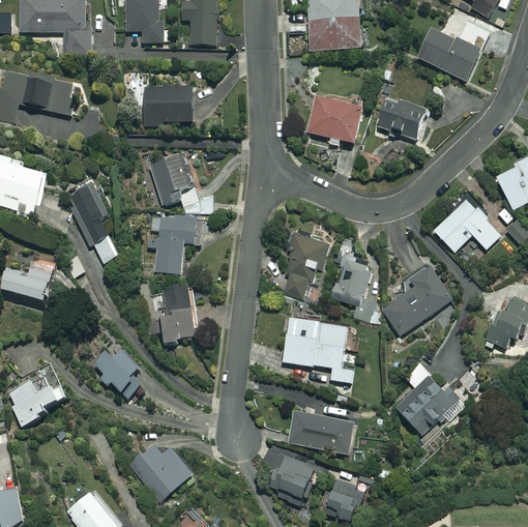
[(19,0),(20,31),(64,31),(64,57),(91,57),(91,27),(84,27),(83,0),(19,0)]
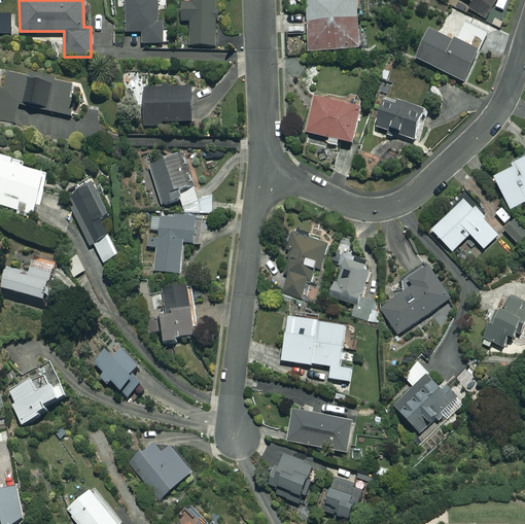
[(124,0),(125,31),(140,30),(141,42),(160,41),(158,0),(124,0)]
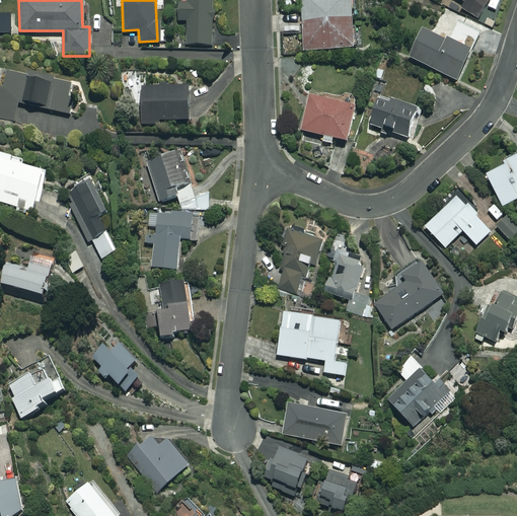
[(212,43),(211,0),(177,0),(177,19),(186,19),(186,43),(212,43)]
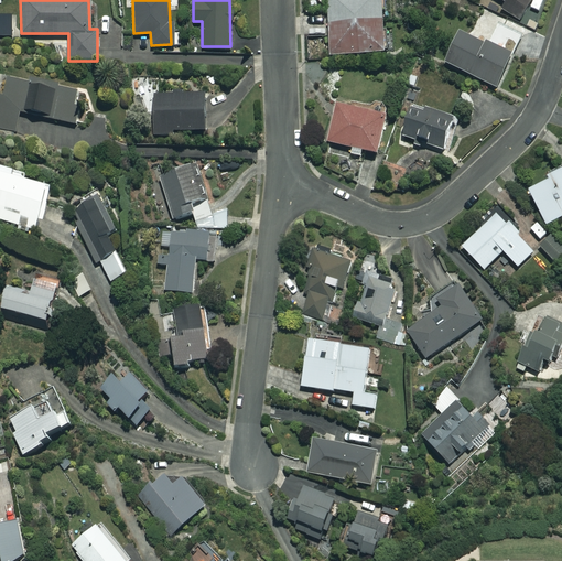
[(303,0),(304,10),(322,10),(321,0),(303,0)]
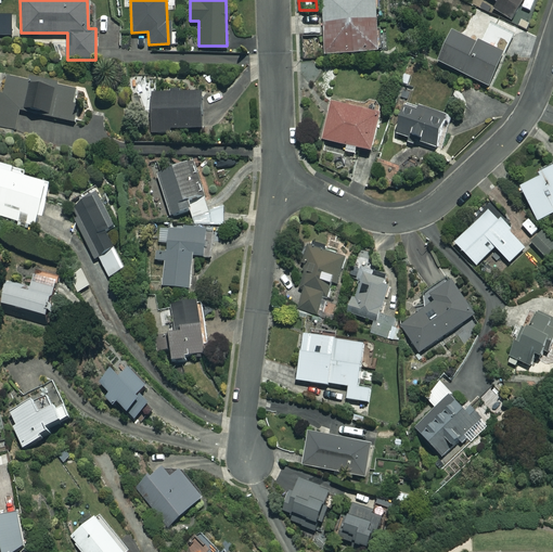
[(321,0),(323,52),(377,50),(376,18),(386,18),(384,0),(321,0)]
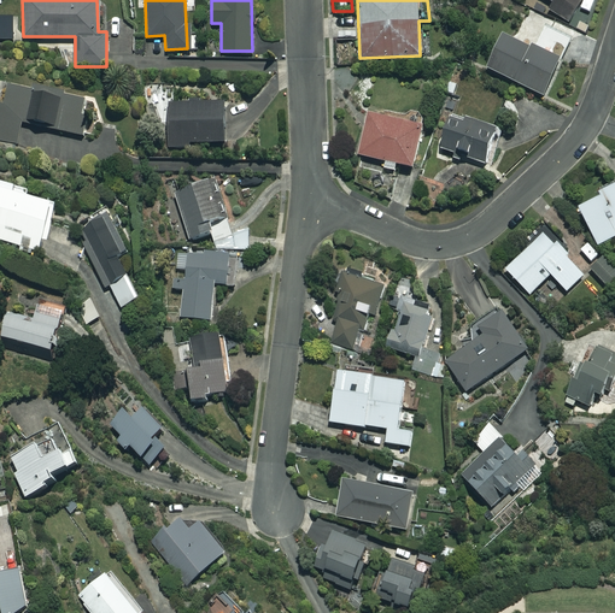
[(551,0),(548,7),(567,19),(578,0),(551,0)]
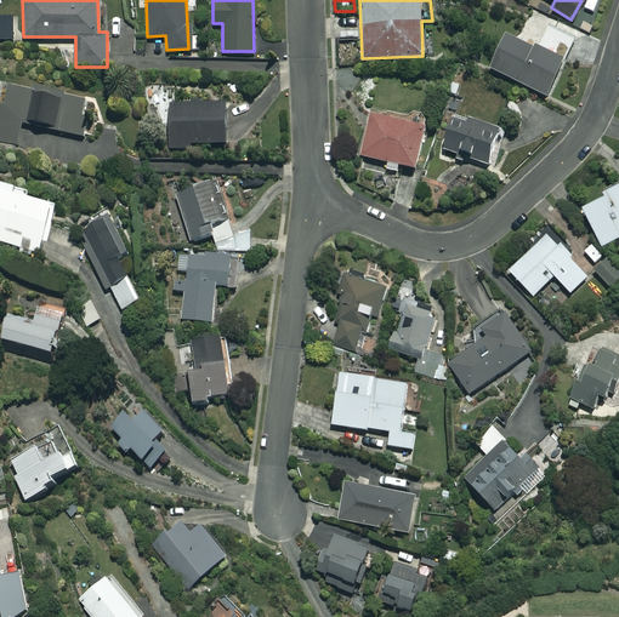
[(572,36),(547,24),(535,49),(505,34),(489,67),(545,93),(572,36)]
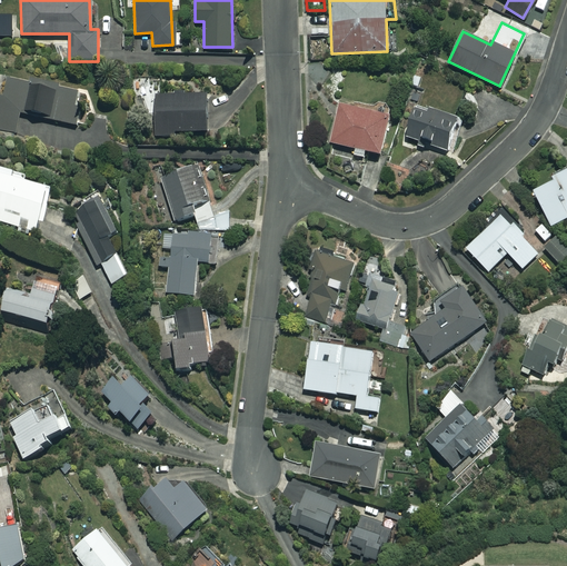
[(79,90),(7,72),(2,93),(0,93),(0,127),(16,131),(20,110),(71,122),(79,90)]
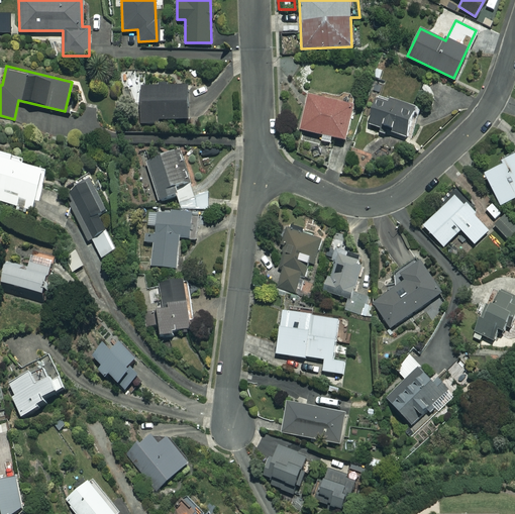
[(187,85),(140,85),(140,121),(157,121),(157,118),(187,118),(187,85)]
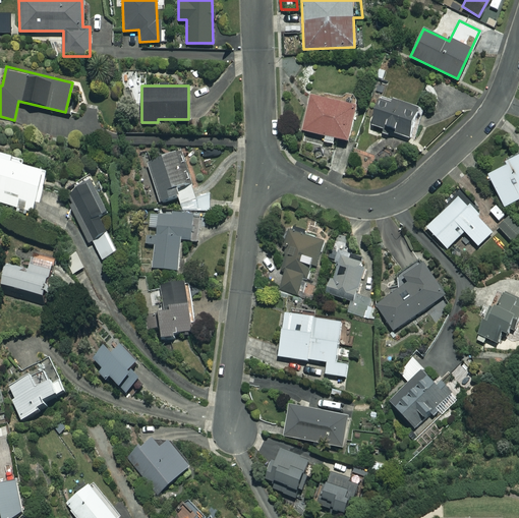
[(356,106),(309,95),(301,129),(324,135),(323,140),(332,142),(334,136),(348,140),(356,106)]
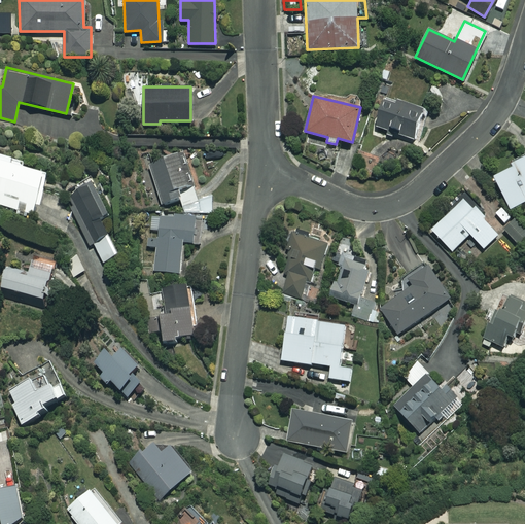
[(396,104),(383,100),(375,126),(412,138),(422,110),(397,102),(396,104)]
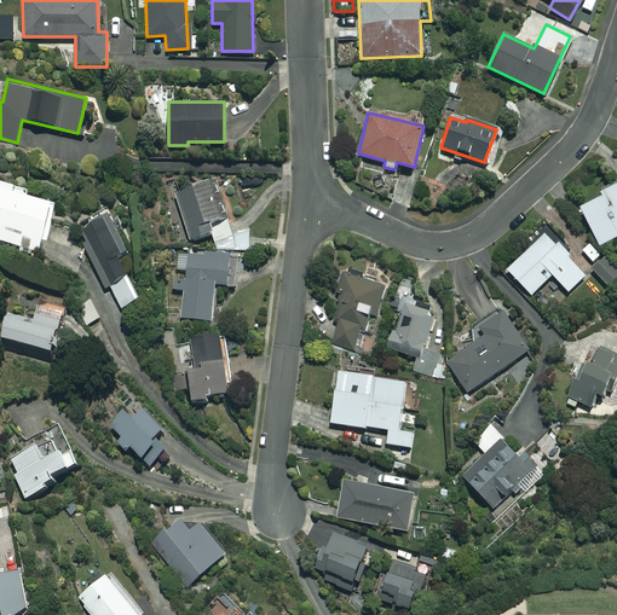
[(616,184),(615,179),(600,186),(604,195),(580,207),(599,244),(616,235),(616,184)]
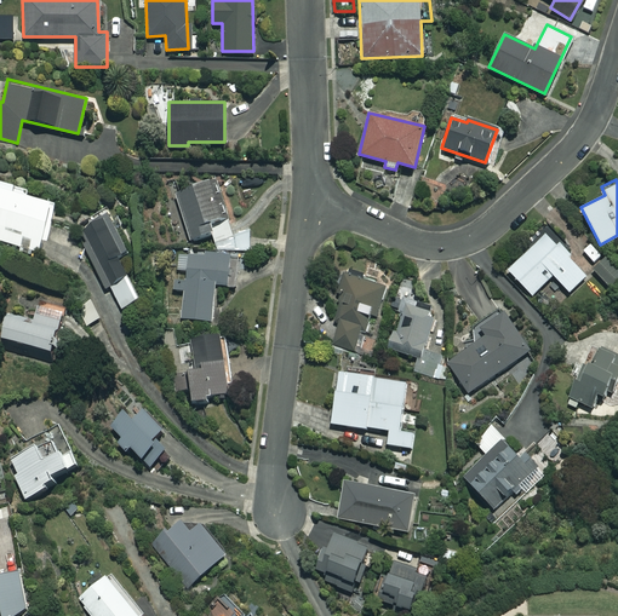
[(224,217),(212,180),(175,193),(189,240),(212,232),(210,222),(224,217)]
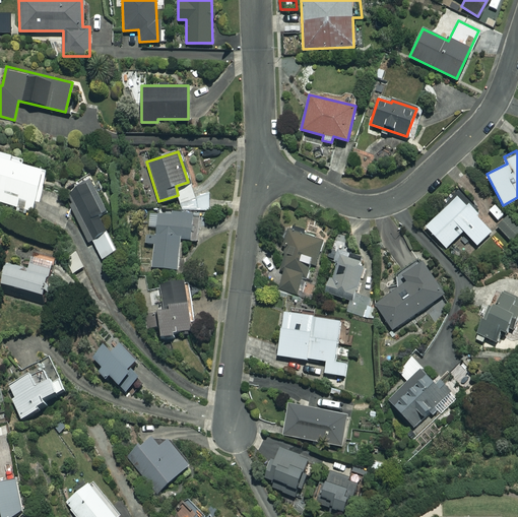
[(23,208),(31,210),(35,199),(37,200),(46,170),(21,163),(22,158),(0,152),(0,200),(16,205),(18,196),(26,199),(23,208)]
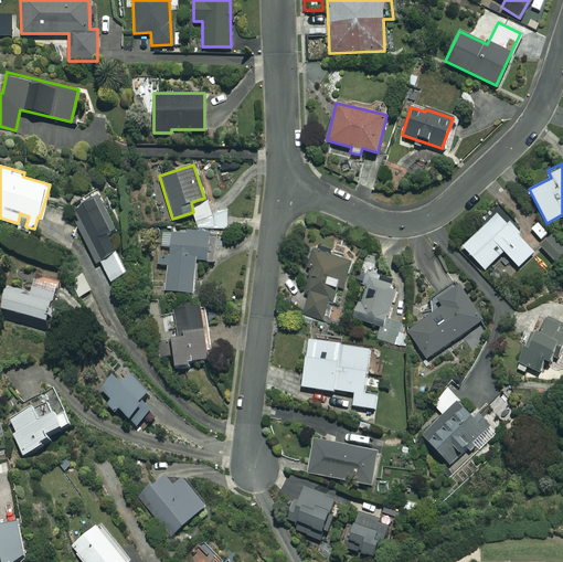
[(117,231),(101,197),(72,210),(95,262),(101,260),(110,281),(128,272),(110,234),(117,231)]
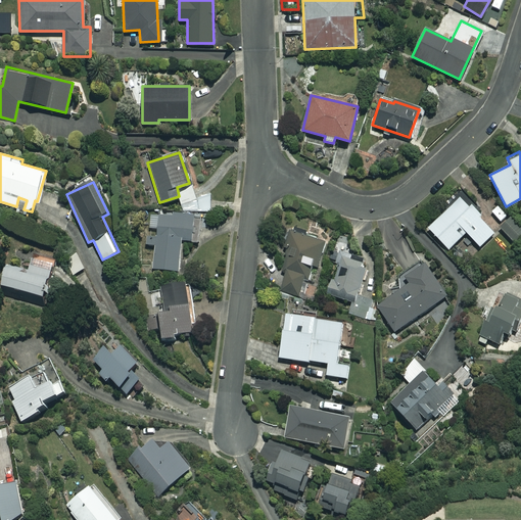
[(210,209),(209,193),(194,193),(194,209),(210,209)]
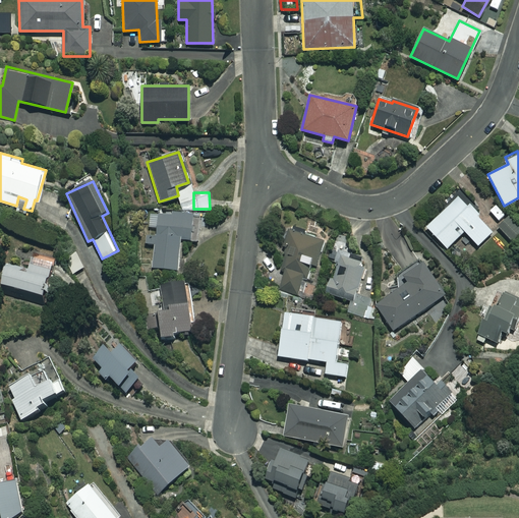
[(493,229),(459,193),(425,226),(446,247),(463,230),(477,244),(493,229)]
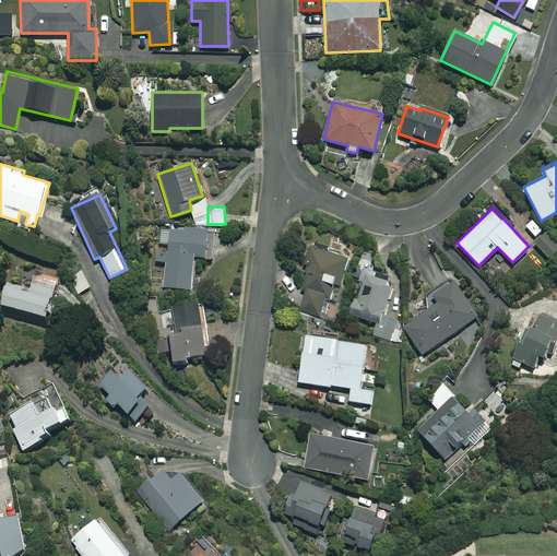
[(210,231),(160,227),(158,243),(168,243),(167,252),(156,251),(156,260),(165,261),(163,286),(191,288),(193,256),(208,257),(210,231)]
